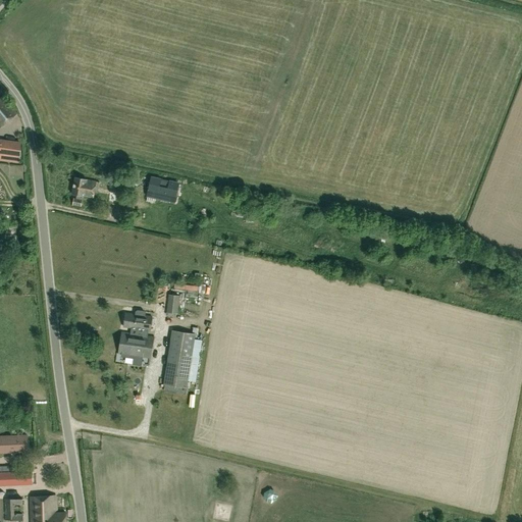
[(16,114),(0,94),(0,126),(0,127),(16,114)]
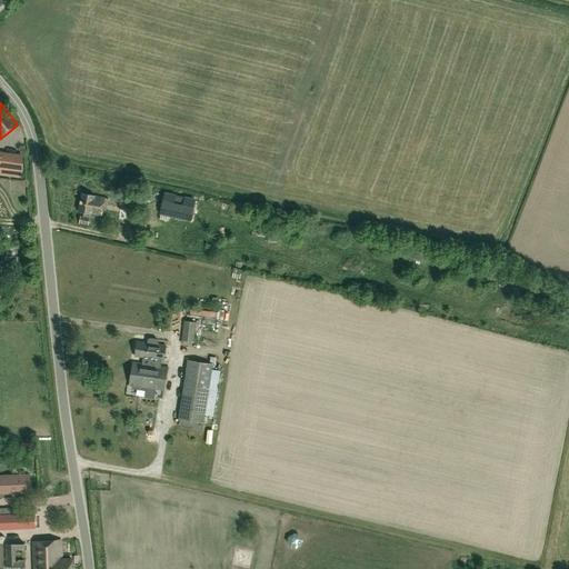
[(0,175),(21,178),(22,166),(7,163),(8,153),(0,152),(0,175)]
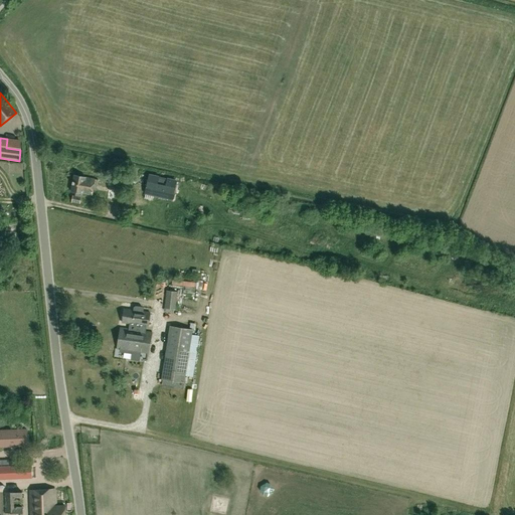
[(79,203),(81,193),(92,195),(93,190),(96,190),(98,180),(73,176),(70,191),(75,192),(74,196),(72,195),(71,202),(79,203)]
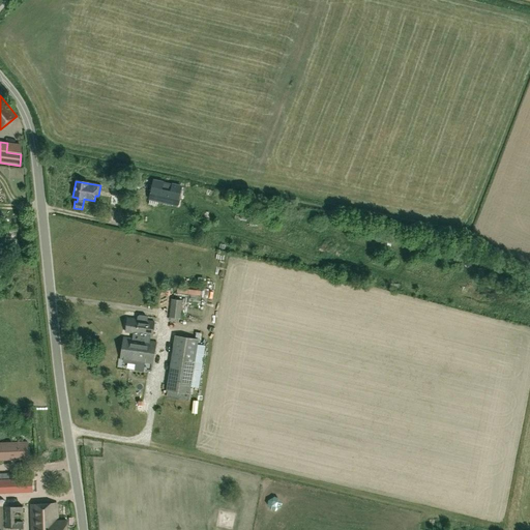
[(153,181),(149,201),(177,206),(181,187),(153,181)]
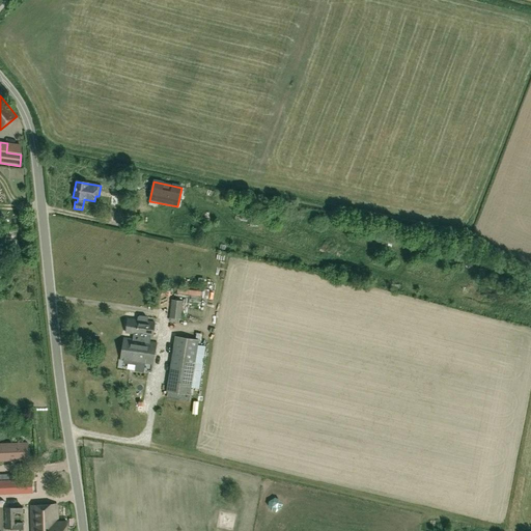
[(119,207),(123,188),(113,186),(109,205),(119,207)]
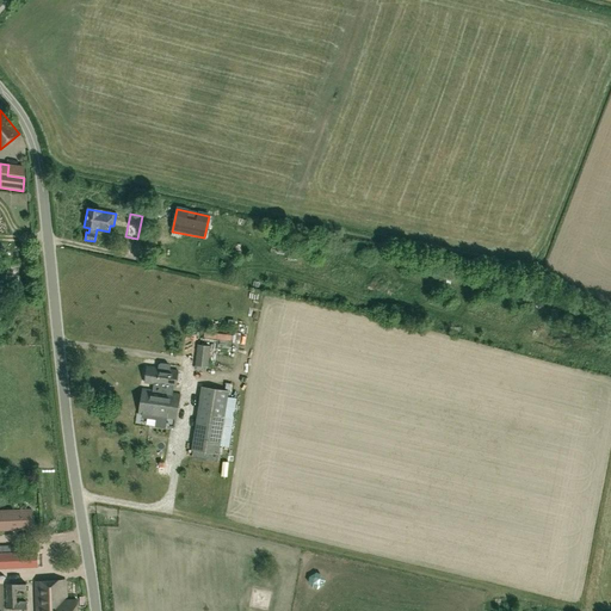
[(197,345),(195,365),(208,366),(210,346),(197,345)]
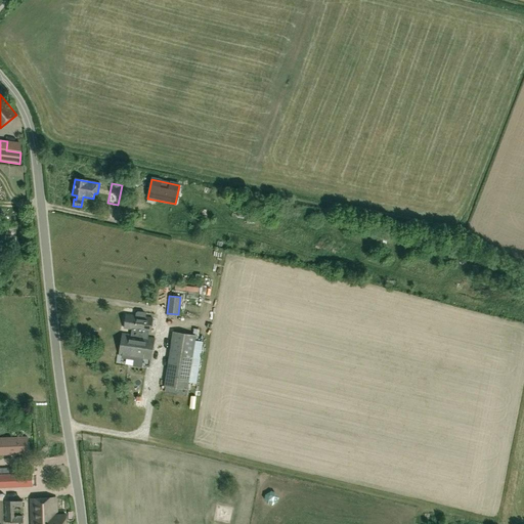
[(131,335),(140,337),(141,331),(150,332),(153,318),(124,314),(122,328),(132,330),(131,335)]
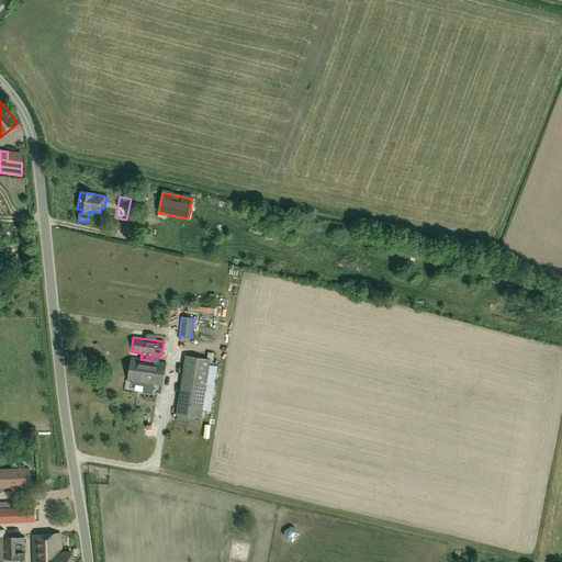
[(184,356),(176,414),(201,418),(211,360),(184,356)]
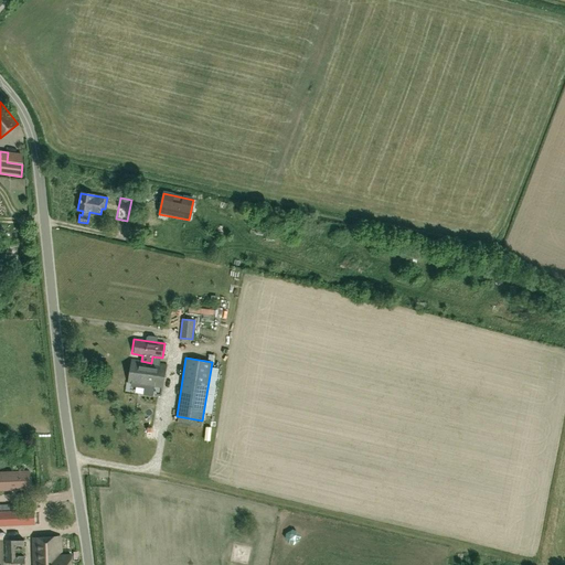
[(141,361),(132,360),(128,383),(162,388),(167,365),(151,363),(141,361)]
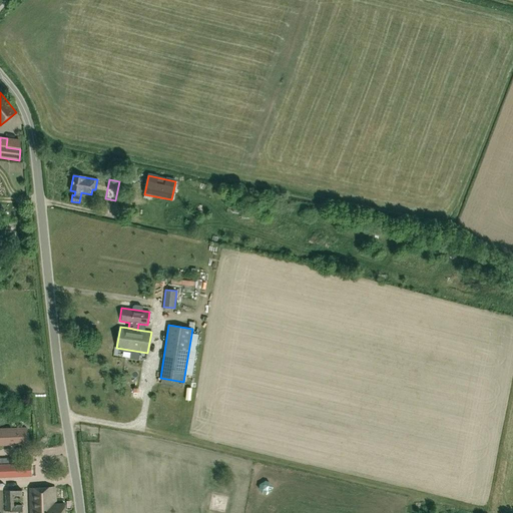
[(0,445),(27,444),(27,428),(0,429),(0,445)]
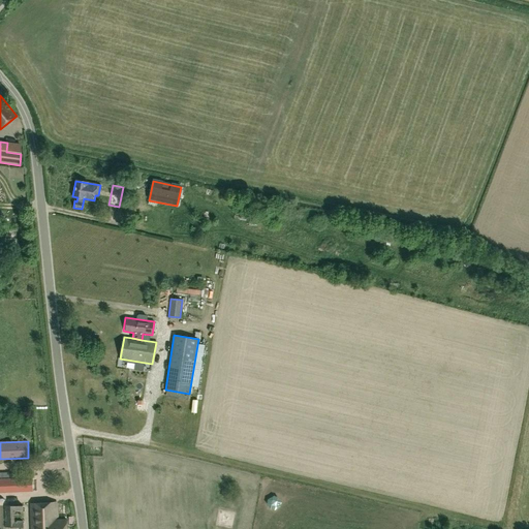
[(0,493),(13,493),(12,478),(0,478),(0,493)]
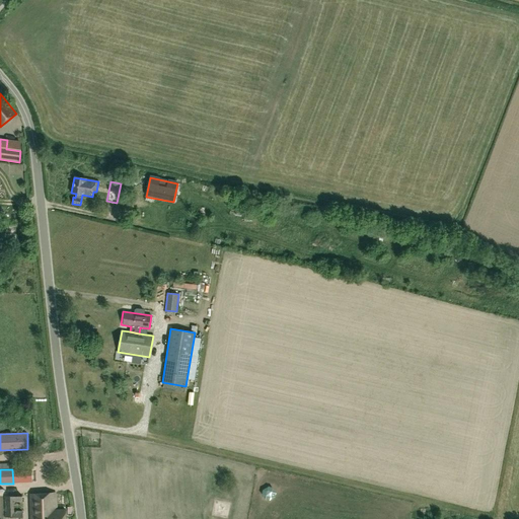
[(65,518),(65,510),(57,510),(56,494),(29,495),(30,518),(65,518)]
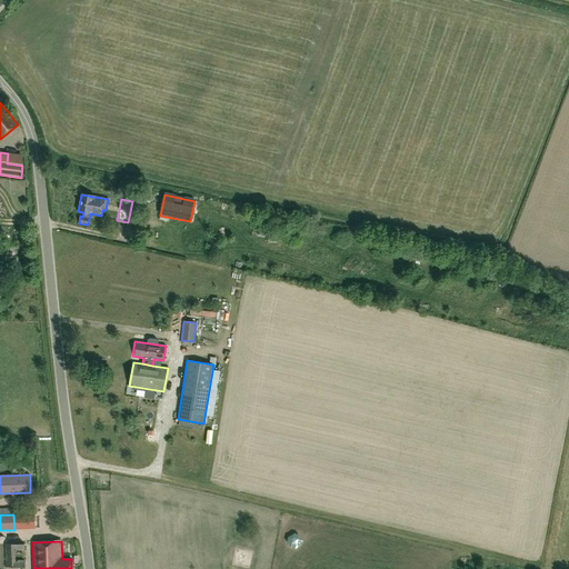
[(13,560),(13,549),(23,549),(23,542),(5,542),(5,567),(26,567),(26,560),(13,560)]
